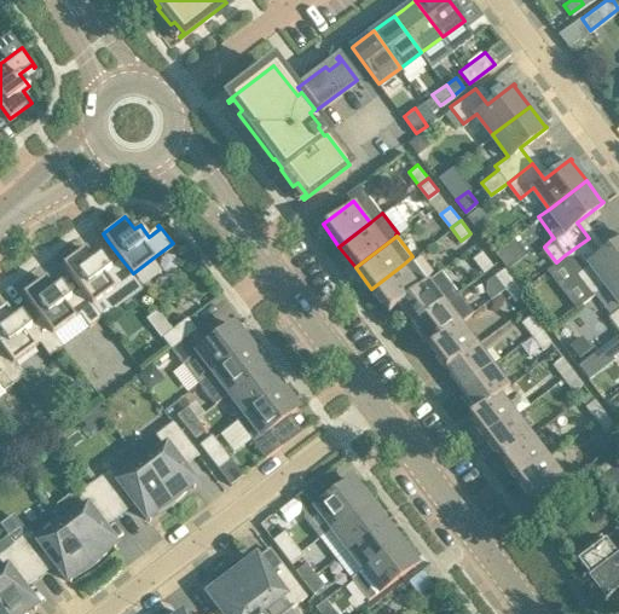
[(589,238),(565,255),(578,271),(594,293),(606,283),(618,272),(618,238),(600,254),(589,238)]
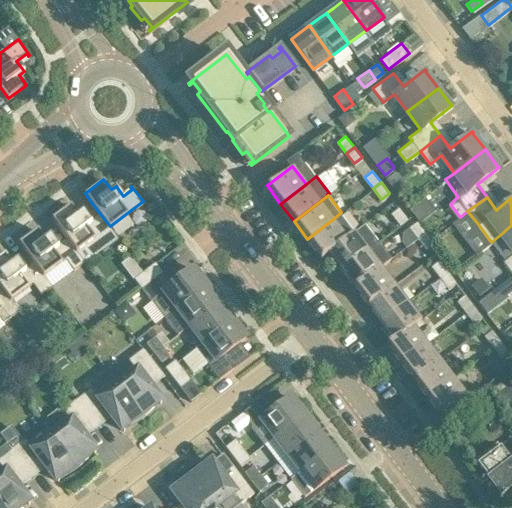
[(70,203),(52,217),(55,222),(68,240),(69,239),(77,250),(90,240),(99,253),(110,246),(119,239),(109,226),(110,226),(101,215),(92,222),(83,210),(78,213),(70,203)]
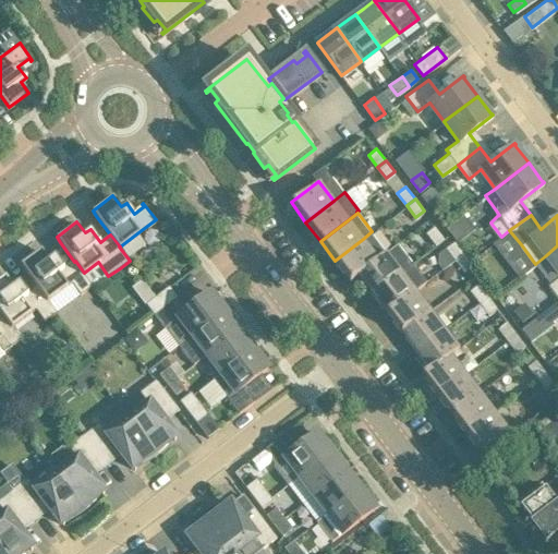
[(444,237),(435,226),(426,231),(435,243),(444,237)]
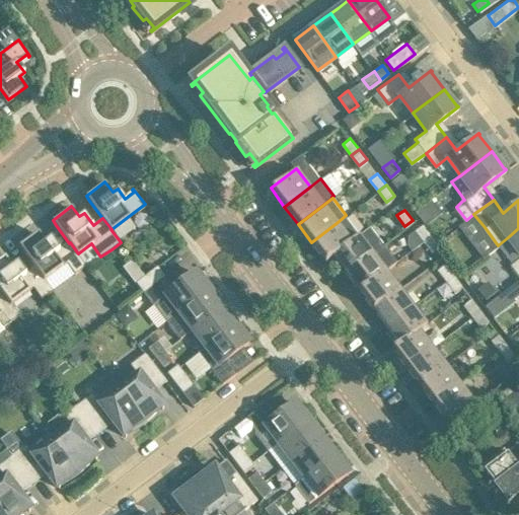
[(359,233),(346,215),(338,222),(311,242),(325,261),(332,254),(335,252),(351,239),(359,233)]
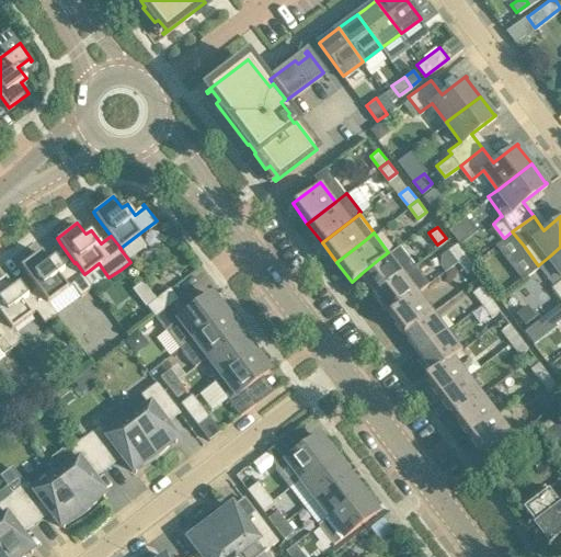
[(458,260),(467,253),(457,241),(449,248),(458,260)]
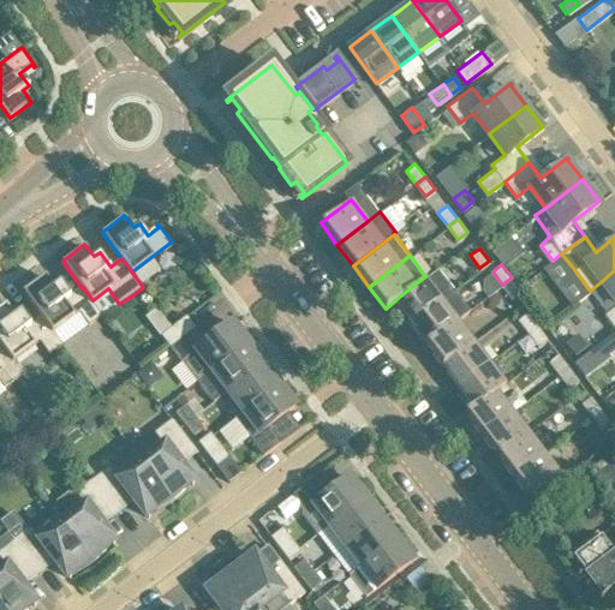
[(439,267),(425,276),(416,283),(396,299),(394,301),(410,322),(454,288),(439,267)]
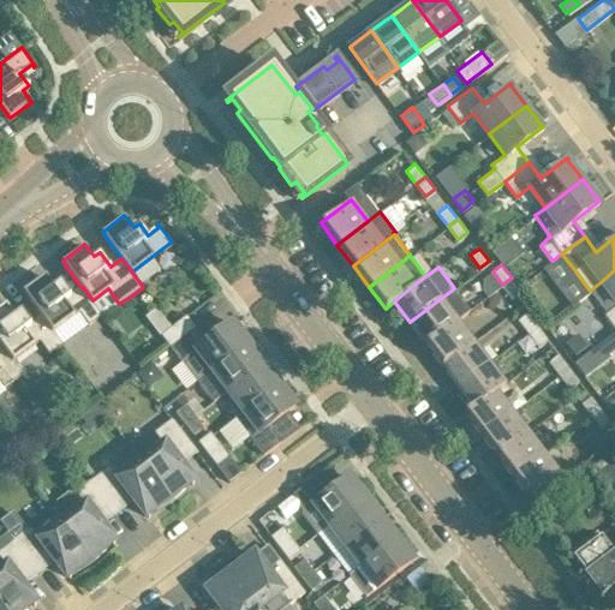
[(614,270),(602,281),(614,298),(614,304),(604,312),(614,326),(614,270)]
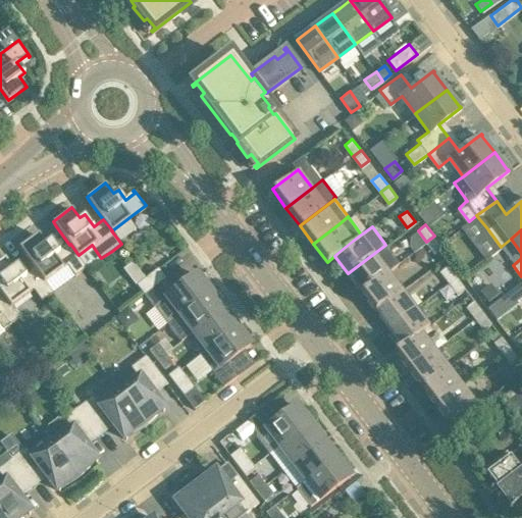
[(38,232),(19,246),(22,251),(27,256),(36,269),(37,269),(45,279),(69,262),(80,275),(88,268),(77,255),(79,255),(70,244),(69,245),(60,251),(51,239),(46,243),(38,232)]
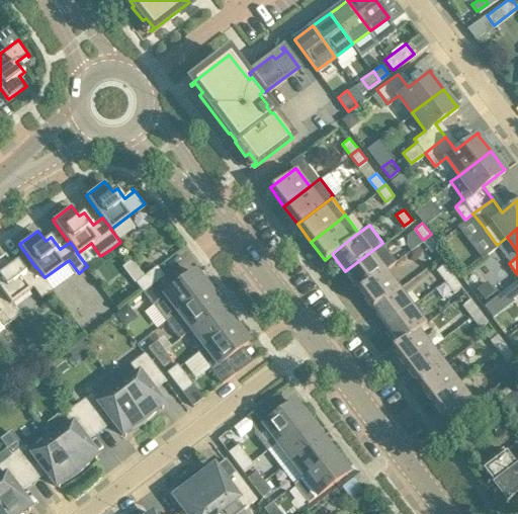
[(431,234),(423,240),(431,251),(439,245),(431,234)]
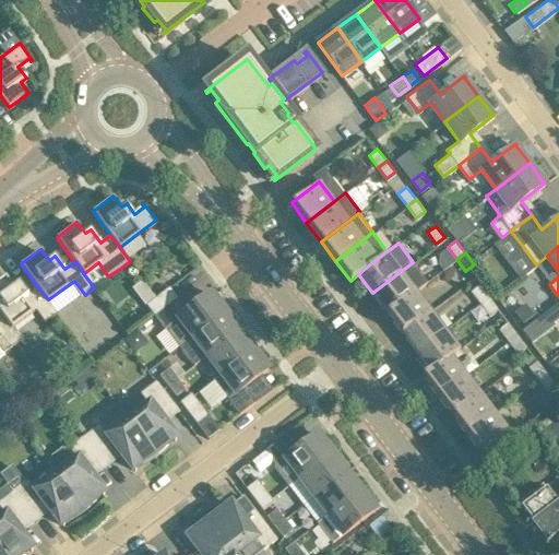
[(427,281),(413,262),(372,293),(387,311),(416,290),(427,281)]
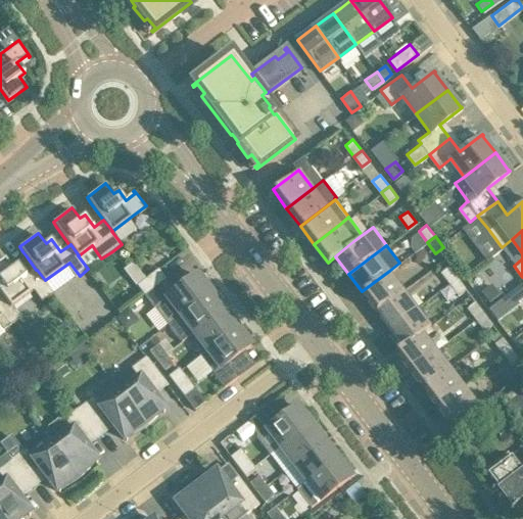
[(5,257),(0,261),(0,290),(3,294),(11,305),(35,287),(45,300),(54,294),(44,281),(45,280),(37,270),(36,270),(27,256),(17,264),(12,268),(5,257)]
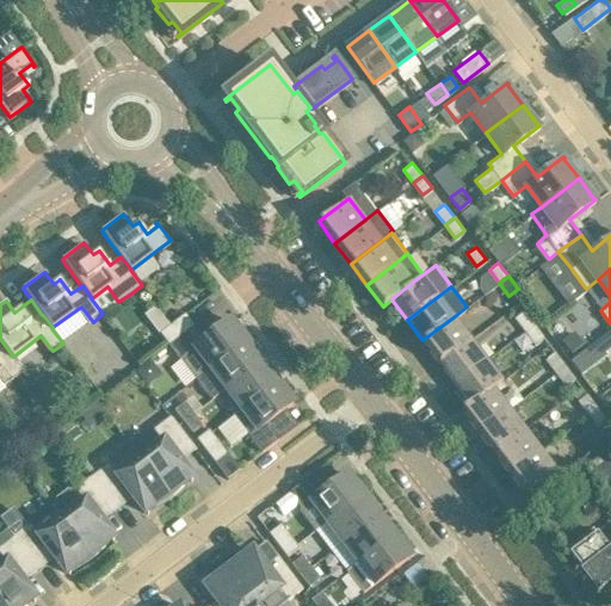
[(155,304),(146,311),(160,331),(165,327),(171,322),(170,322),(155,304)]
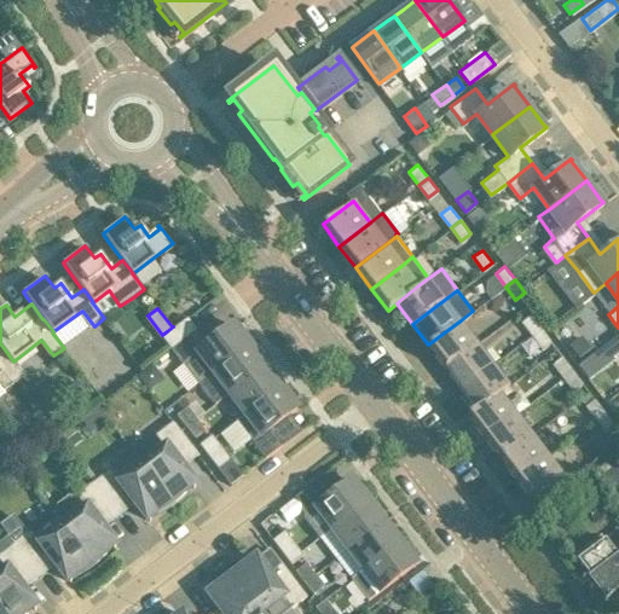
[(531,334),(541,326),(531,313),(521,320),(531,334)]
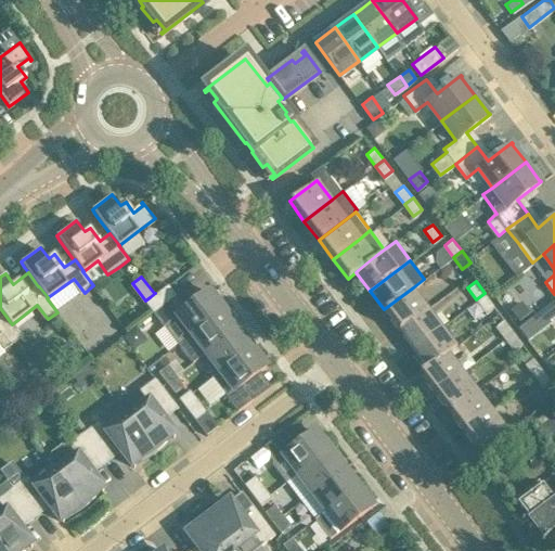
[(176,295),(167,284),(154,293),(155,293),(150,297),(145,300),(154,311),(176,295)]
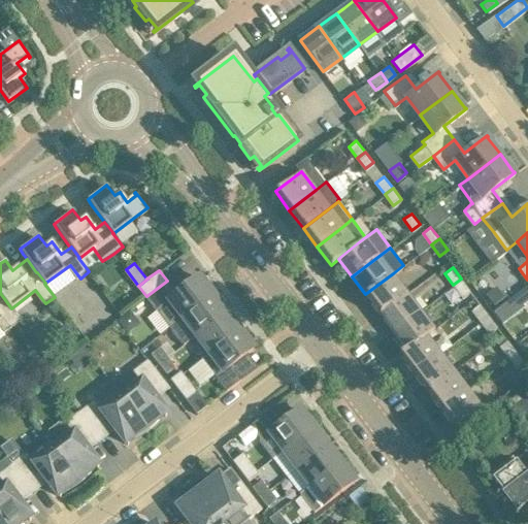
[(380,313),(406,292),(393,273),(365,294),(371,302),(380,313)]
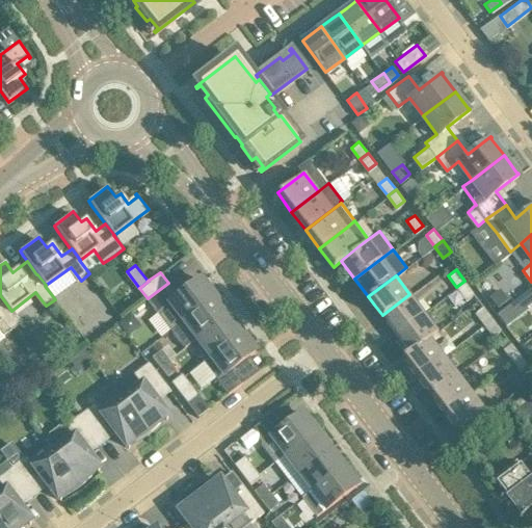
[(168,283),(148,298),(157,310),(158,310),(171,327),(183,319),(207,300),(214,295),(201,276),(177,294),(168,283)]
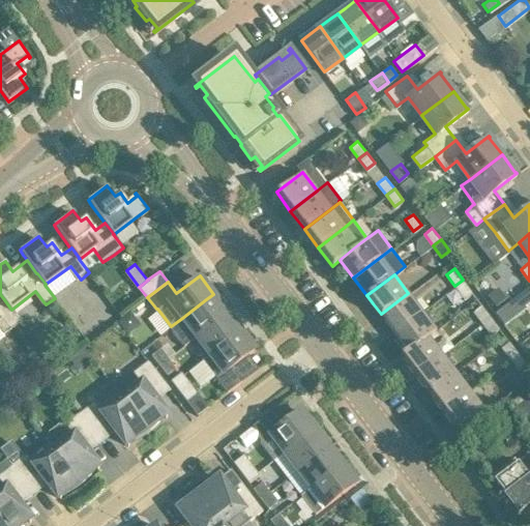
[(463,280),(454,286),(464,297),(472,291),(463,280)]
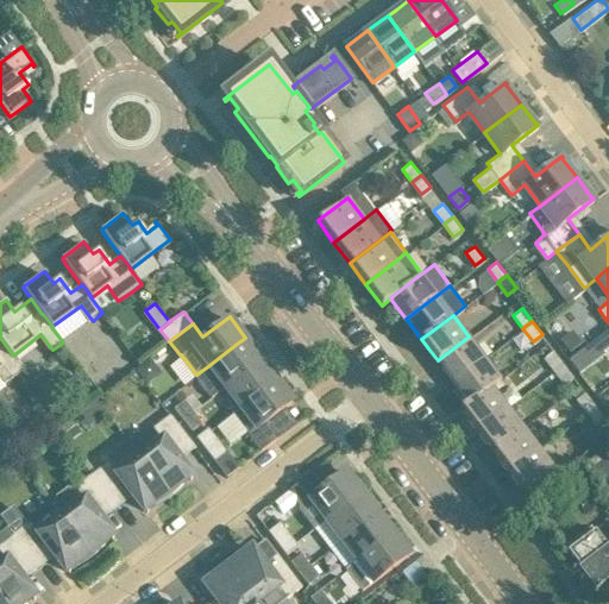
[(608,326),(598,334),(608,346),(608,345),(608,326)]
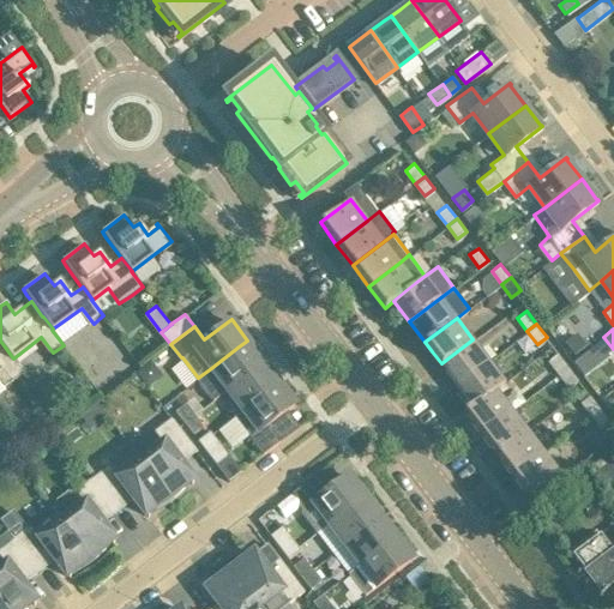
[(488,360),(473,339),(441,363),(457,384),(488,360)]
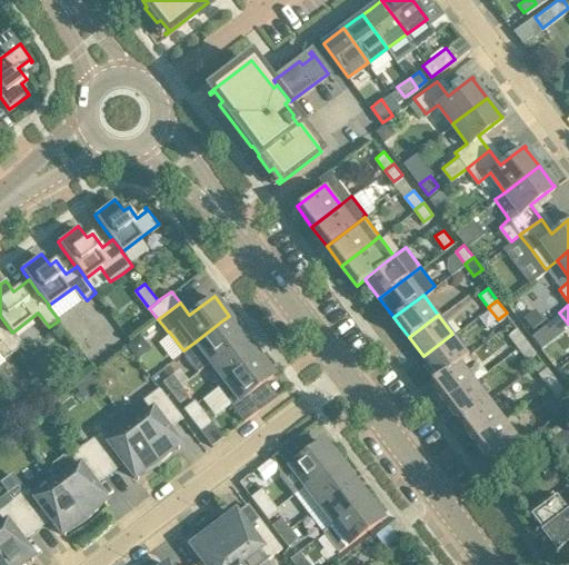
[(0,349),(7,359),(12,355),(22,347),(12,333),(3,320),(0,316),(0,349)]
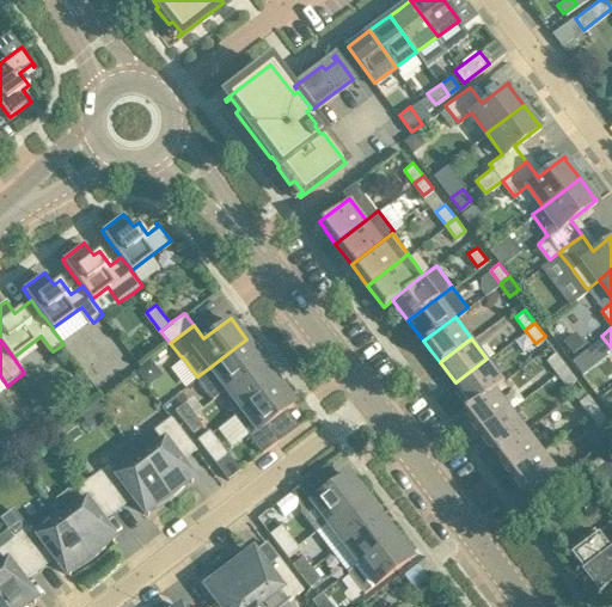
[(256,353),(246,339),(238,345),(210,367),(197,376),(213,397),(226,387),(254,366),(262,360),(256,353)]
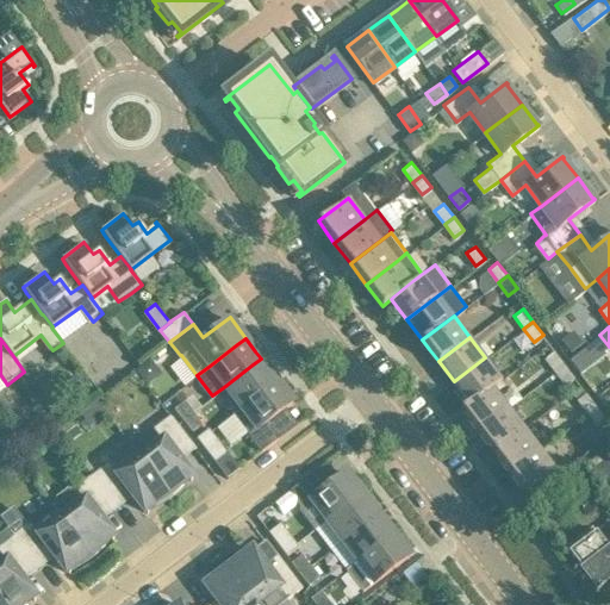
[(555,370),(565,363),(554,350),(545,357),(555,370)]
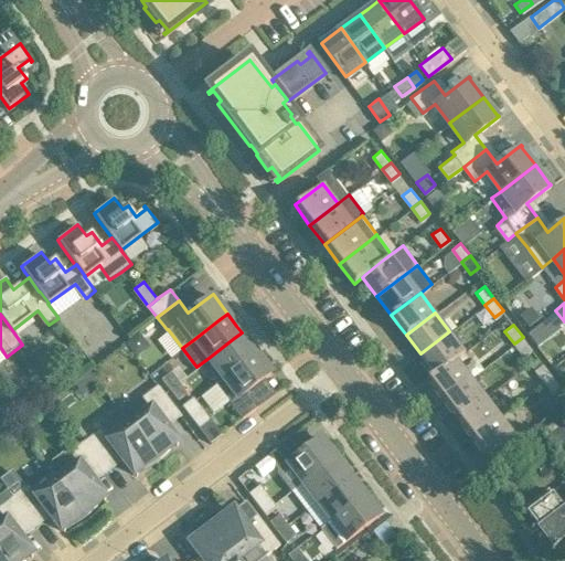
[(465,352),(449,331),(420,353),(432,368),(435,372),(437,370),(456,357),(456,358),(465,352)]
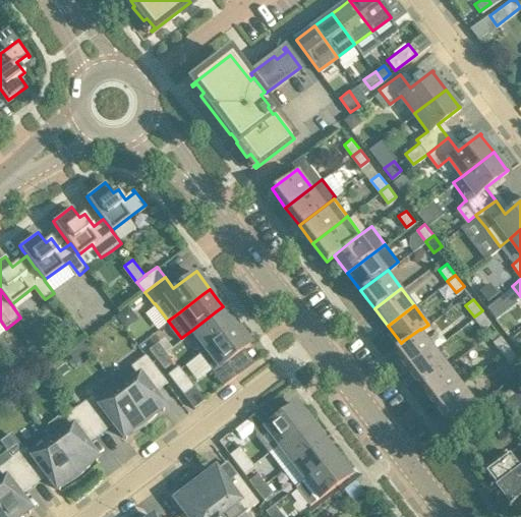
[(228,313),(223,306),(216,311),(192,330),(206,347),(230,329),(236,324),(228,313)]
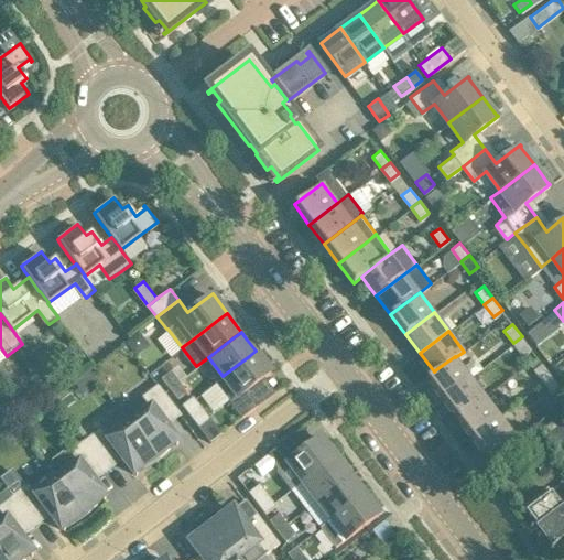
[(522,336),(513,343),(522,355),(531,348),(522,336)]
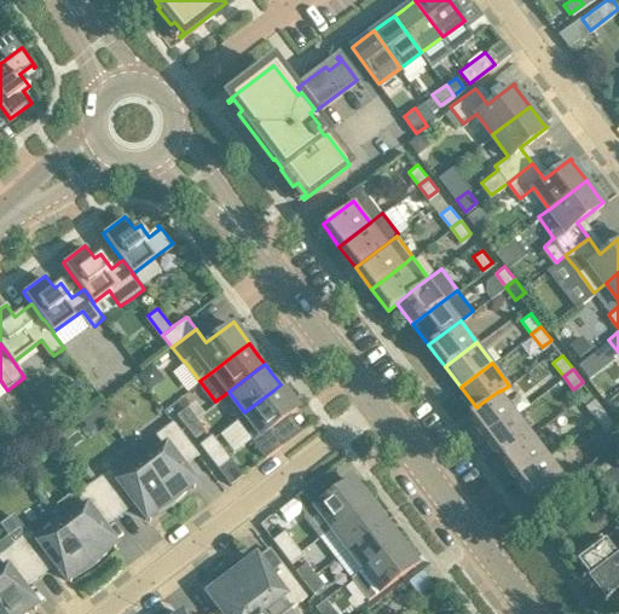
[(271,427),(298,406),(281,384),(273,391),(244,412),(237,418),(266,457),(283,444),(271,427)]
